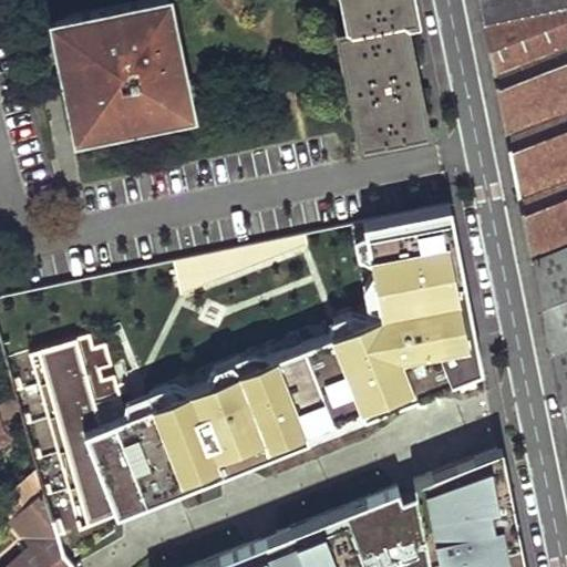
[(171,0),(137,0),(53,18),(76,135),(196,111),(171,0)]
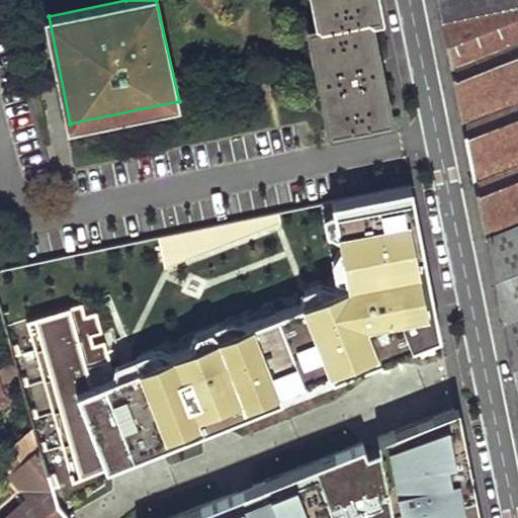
[(314,0),(321,30),(368,20),(377,18),(373,0),(314,0)]
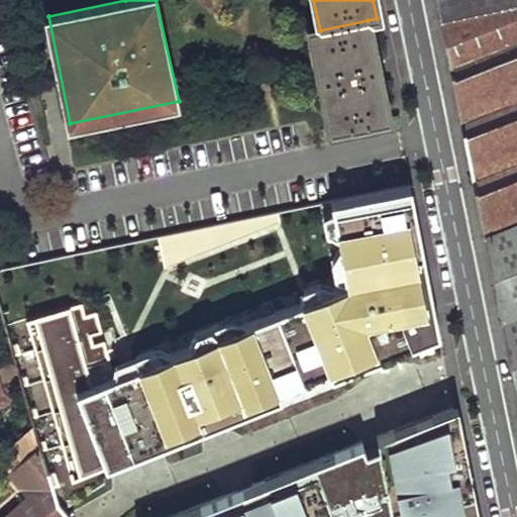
[(452,64),(516,36),(516,0),(439,0),(443,18),(452,64)]
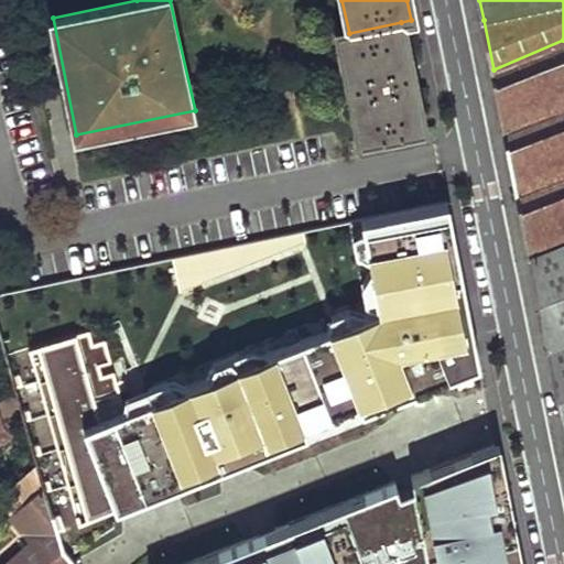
[(337,36),(359,147),(424,131),(412,73),(401,22),(349,33),(337,36)]
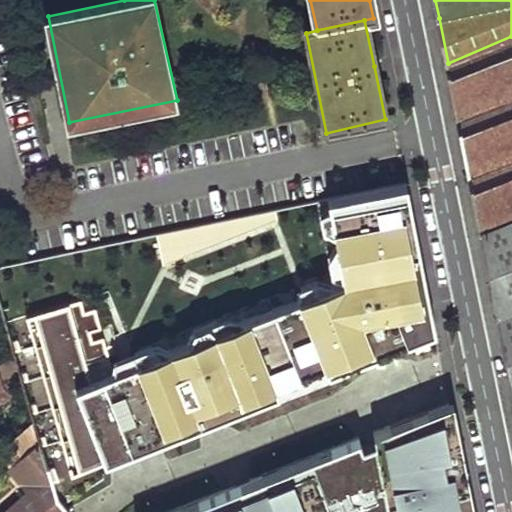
[(475,198),(482,232),(511,219),(511,36),(448,63),(456,105),(475,198)]
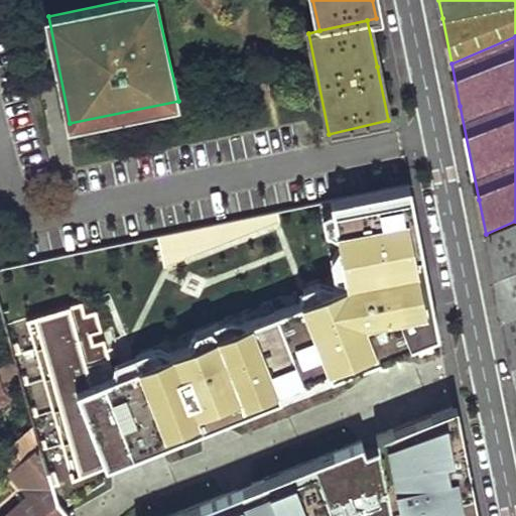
[(410,184),(330,201),(342,291),(335,294),(316,285),(354,376),(439,340),(410,184)]
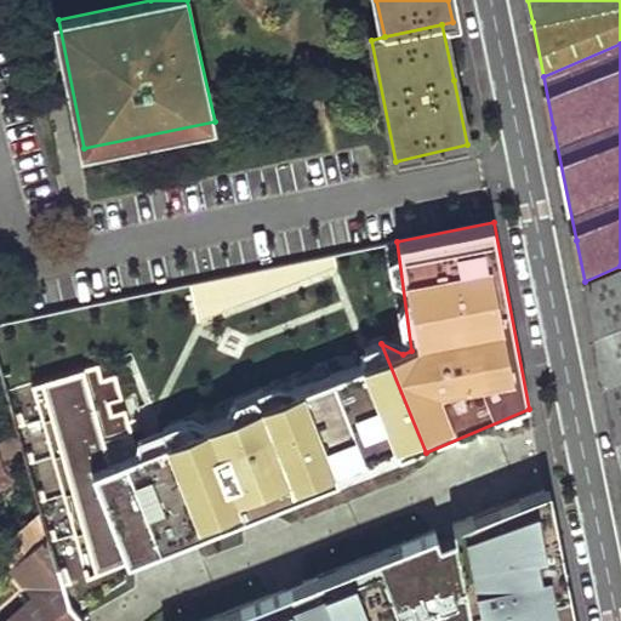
[(608,399),(620,465),(620,266),(585,281),(592,320),(608,399)]
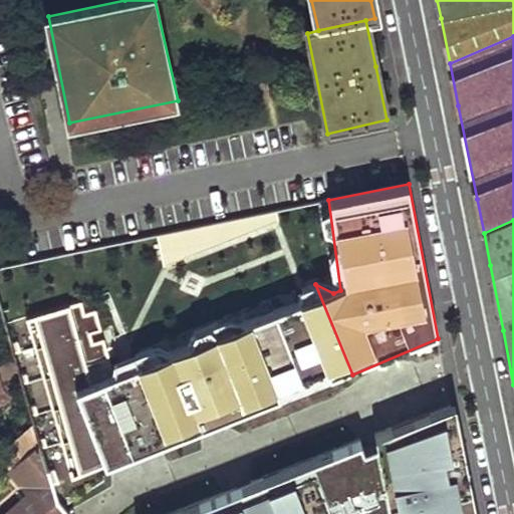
[(157,240),(165,263),(212,247),(204,224),(157,240)]
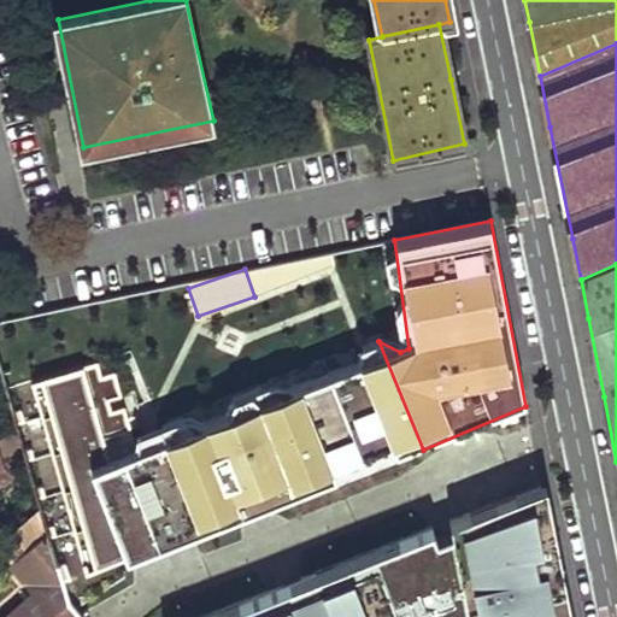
[(423,450),(378,341),(133,439),(169,553),(423,450)]
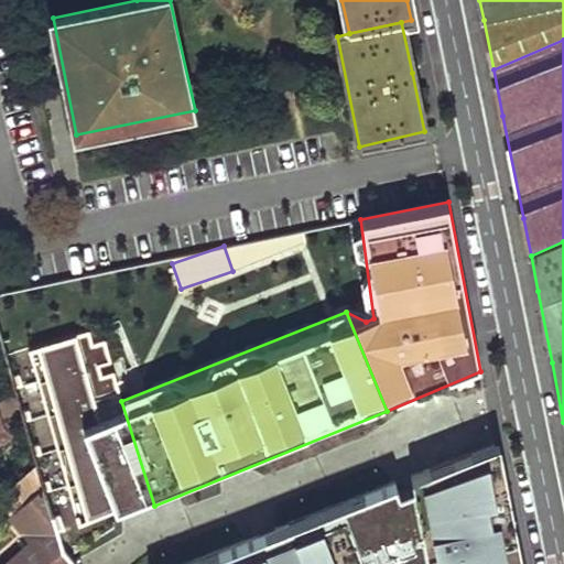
[(86,332),(31,348),(77,538),(154,506),(121,401),(105,343),(90,346),(86,332)]
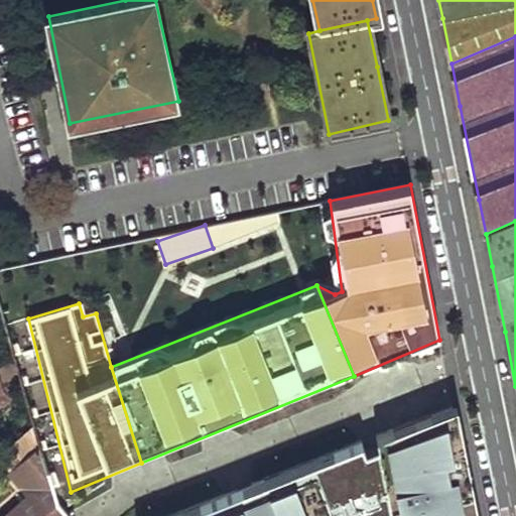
[(13,356),(0,367),(0,387),(18,373),(13,356)]
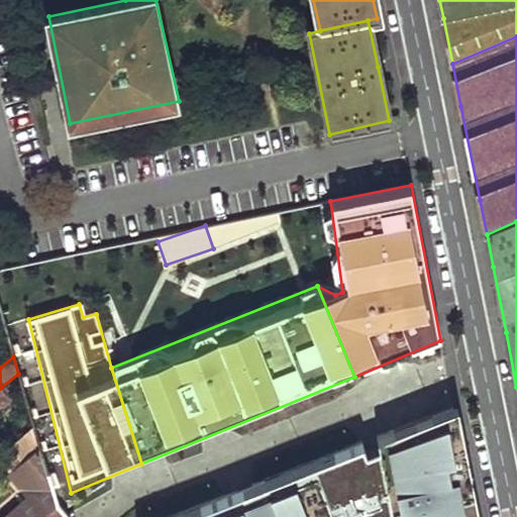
[(475,516),(452,396),(375,433),(392,516),(475,516)]
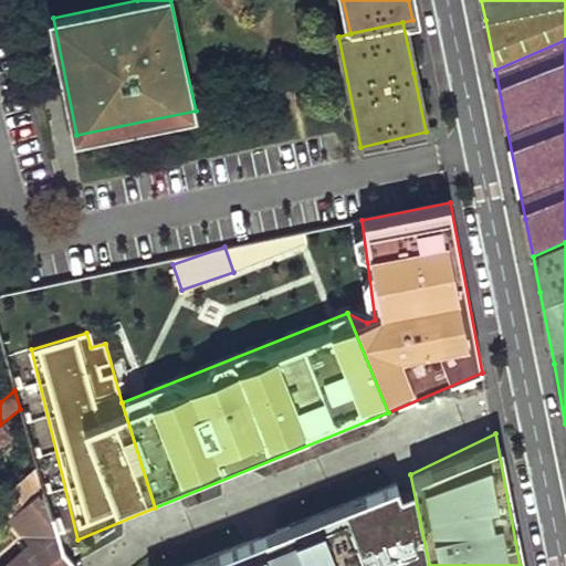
[(32,544),(7,565),(72,565),(59,551),(35,467),(0,498),(0,500),(13,516),(10,519),(32,544)]
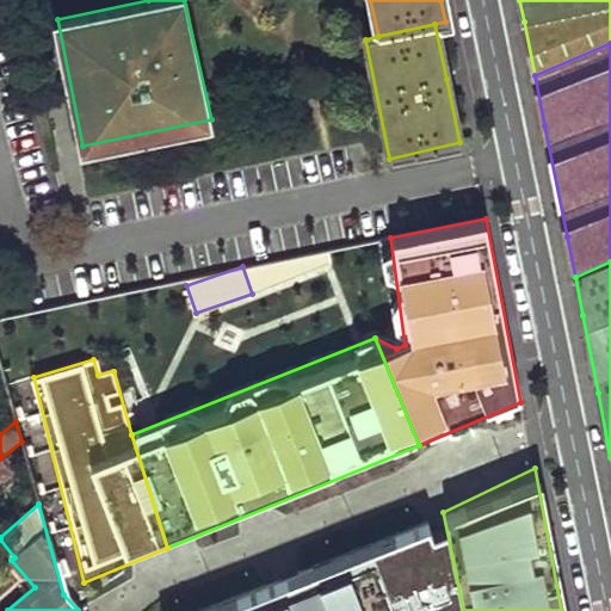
[(463,610),(443,512),(201,610),(463,610)]
